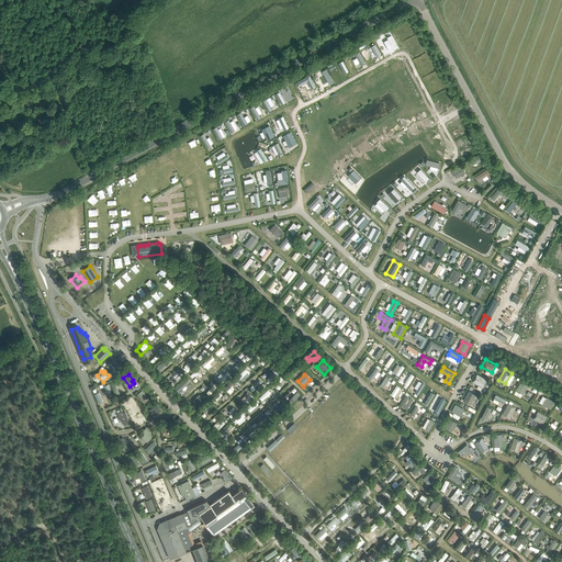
[(478,374),(472,382),(483,388),(487,380),(478,374)]
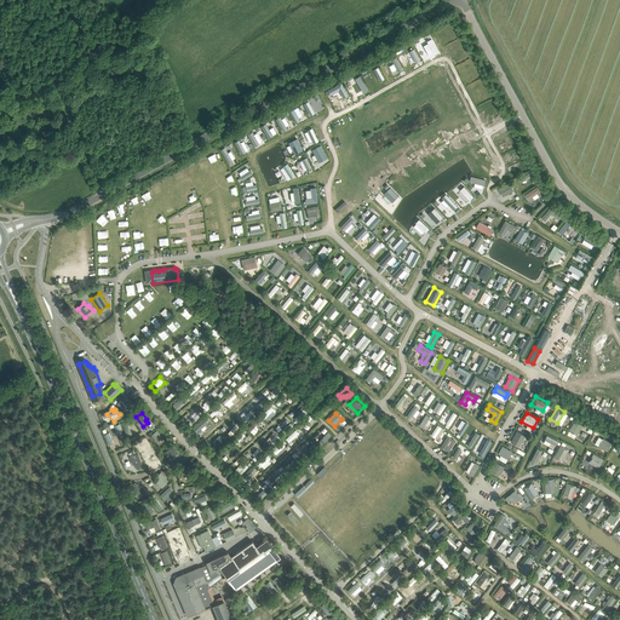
[(569,430),(578,435),(583,425),(574,422),(569,430)]
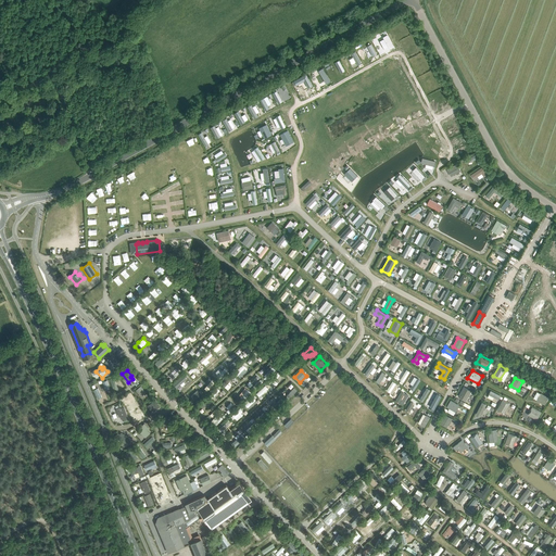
[(462,399),(466,401),(471,391),(464,387),(458,396),(460,397),(459,399),(462,400),(462,399)]
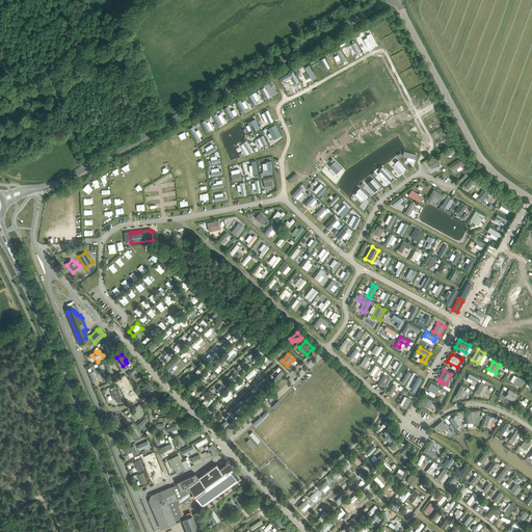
[(517,376),(513,382),(522,388),(525,380),(517,376)]
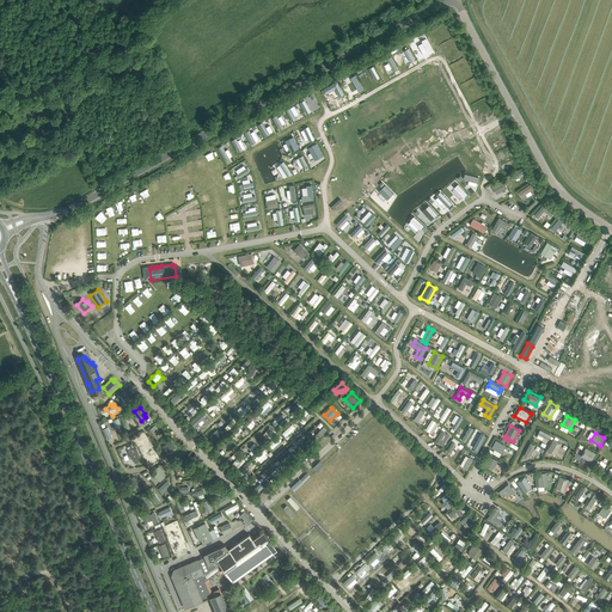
[(135,442),(138,447),(147,442),(144,435),(133,441),(134,444),(135,442)]
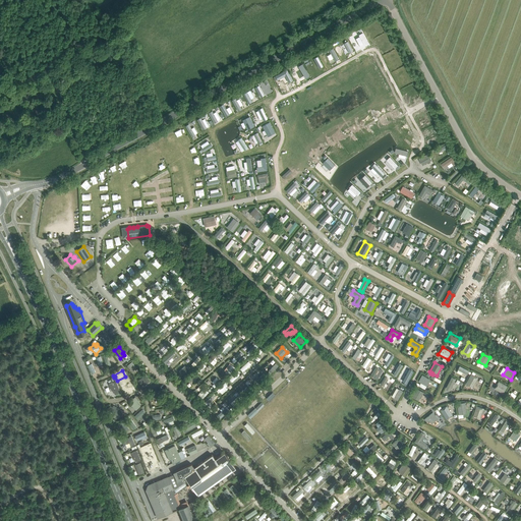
[(147,374),(138,381),(143,386),(151,381),(147,374)]
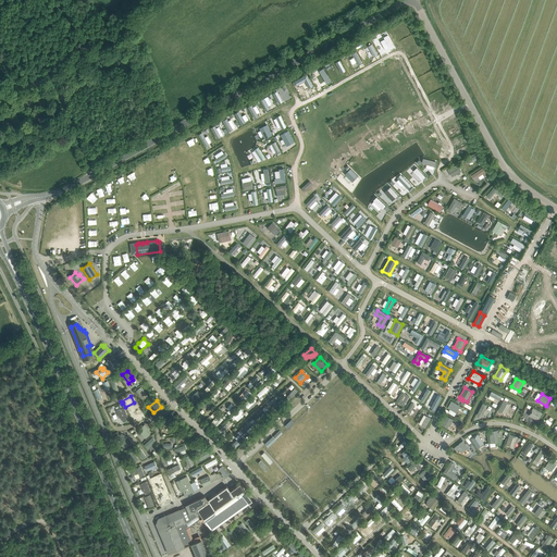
[(497,410),(505,415),(511,404),(504,400),(497,410)]
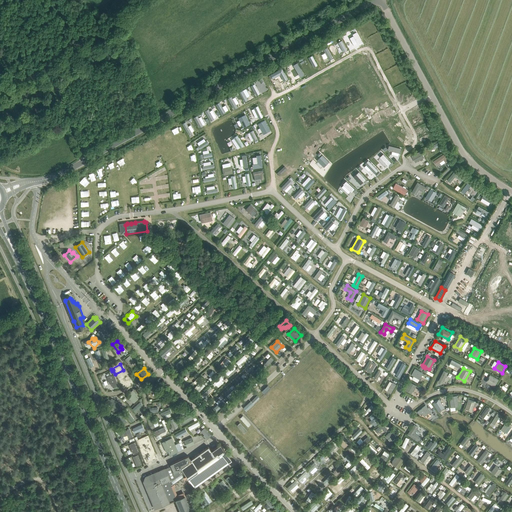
[(415,369),(411,375),(419,379),(423,373),(415,369)]
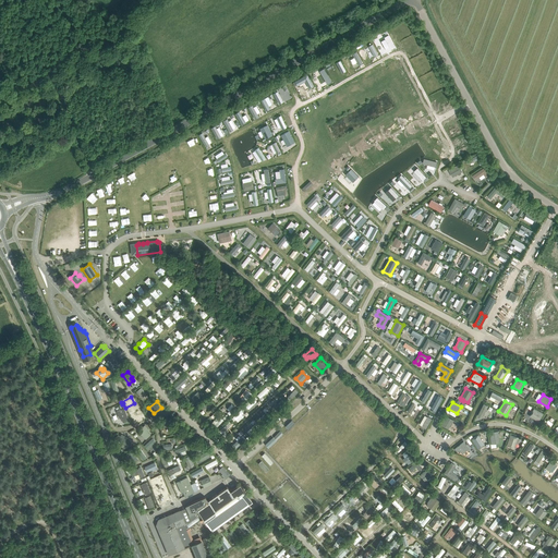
[(121,417),(123,423),(130,421),(125,410),(122,411),(122,409),(117,411),(120,419),(121,417)]
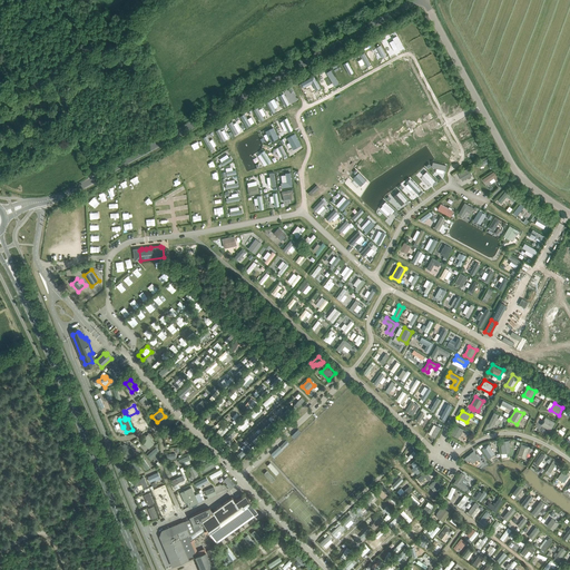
[(541,425),(550,431),(554,422),(546,418),(541,425)]
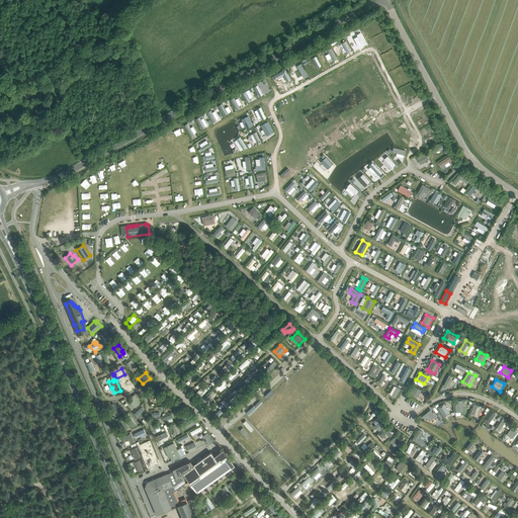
[(401,389),(397,386),(392,396),(396,398),(401,389)]
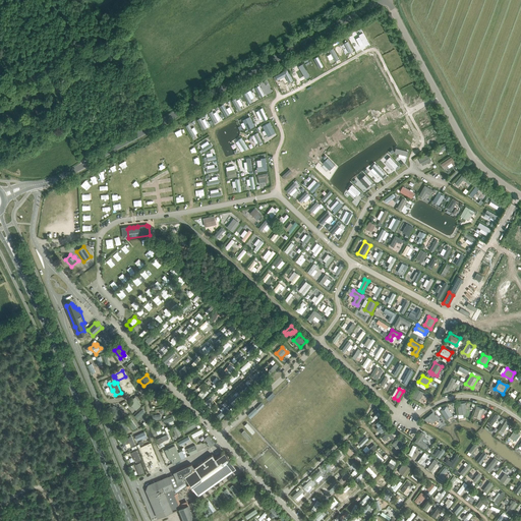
[(417,389),(411,397),(419,402),(421,399),(417,396),(420,391),(417,389)]
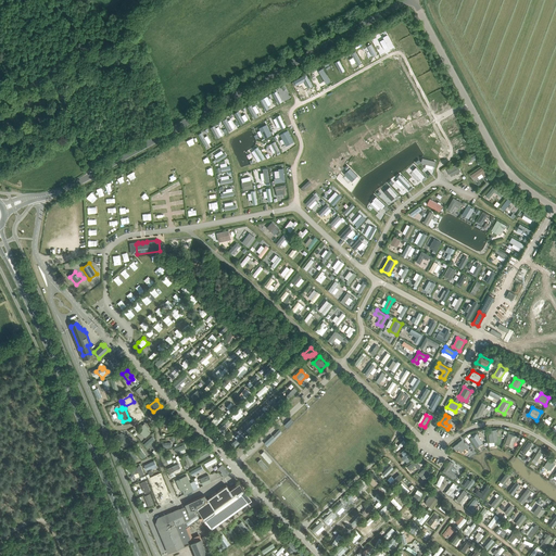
[(163,419),(162,418),(160,419),(171,429),(174,425),(165,416),(163,419)]
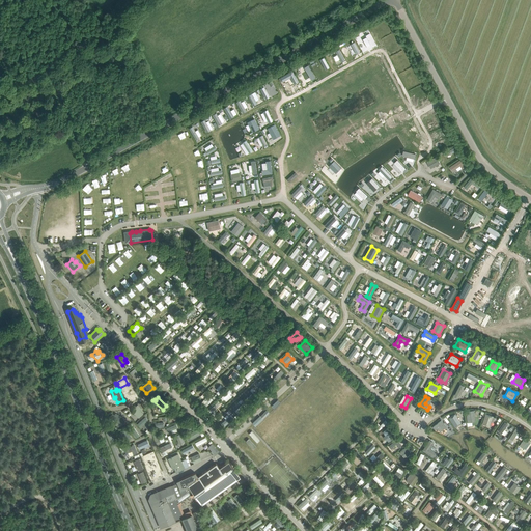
[(132,411),(139,418),(143,414),(141,411),(143,409),(138,403),(132,411)]
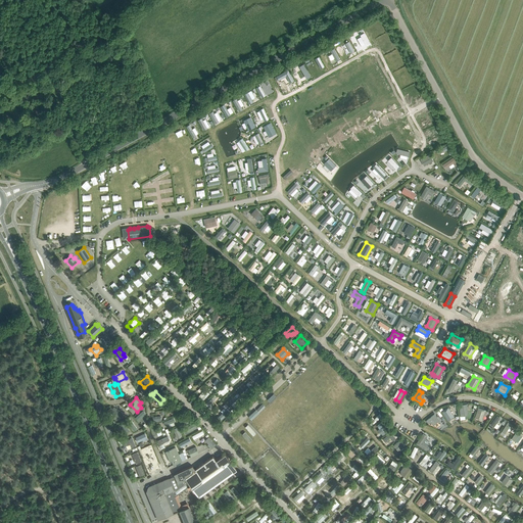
[(459,405),(460,416),(468,415),(467,405),(459,405)]
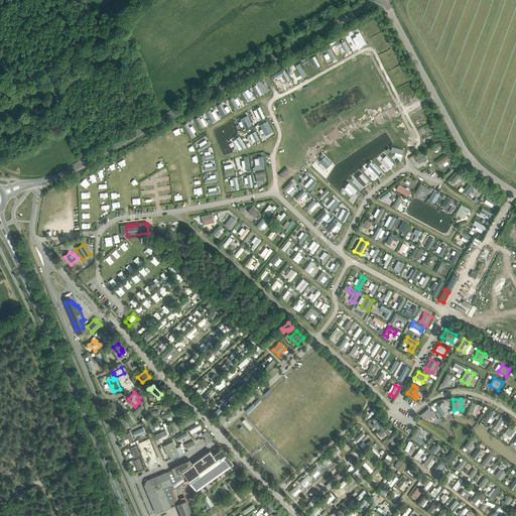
[(107,406),(116,411),(120,405),(117,403),(116,405),(115,404),(115,405),(109,401),(107,406)]
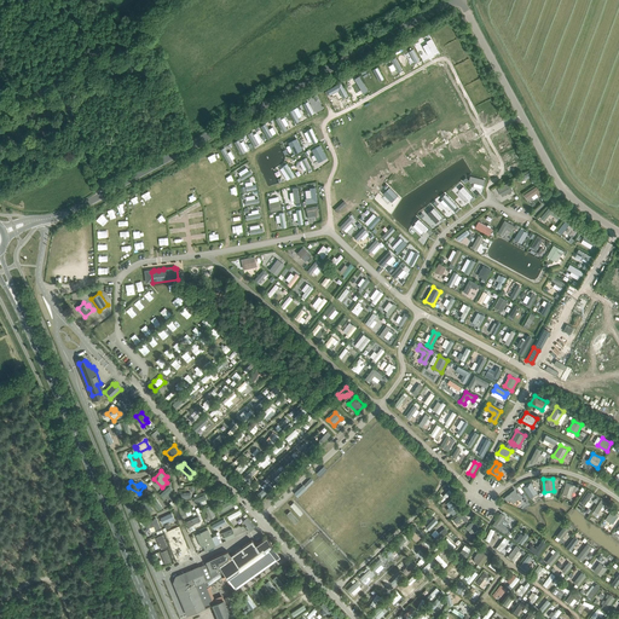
[(531,482),(524,487),(530,498),(538,493),(531,482)]
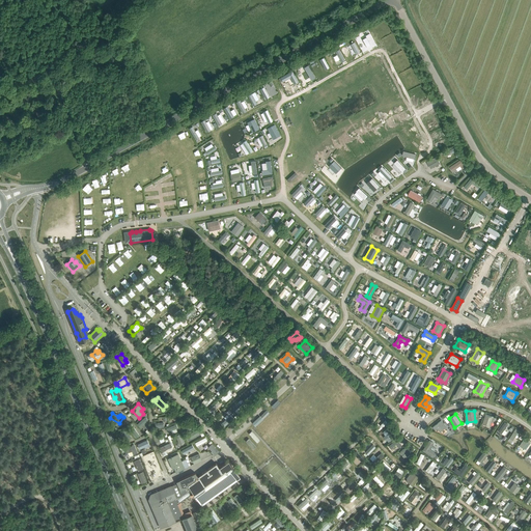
[(482,424),(490,426),(494,416),(485,414),(482,424)]
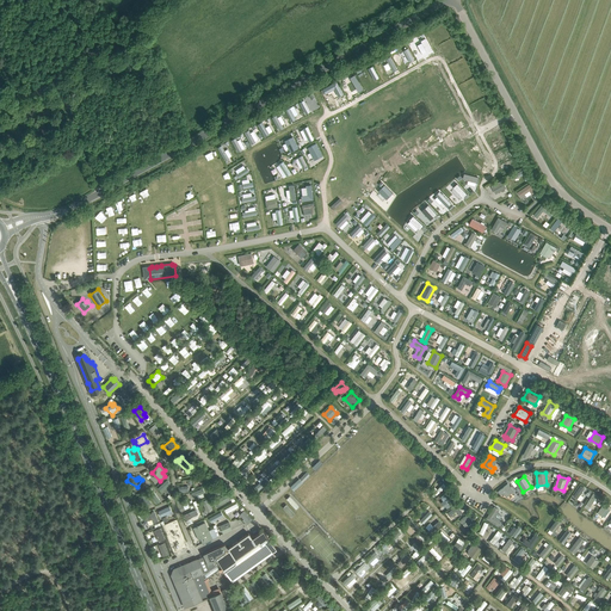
[(503,493),(506,497),(514,491),(508,483),(498,492),(501,495),(503,493)]
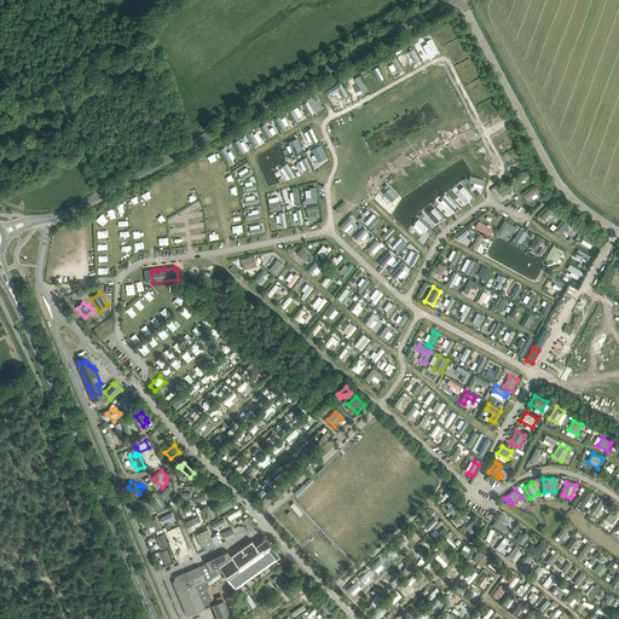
[(139,504),(146,515),(154,510),(146,499),(139,504)]
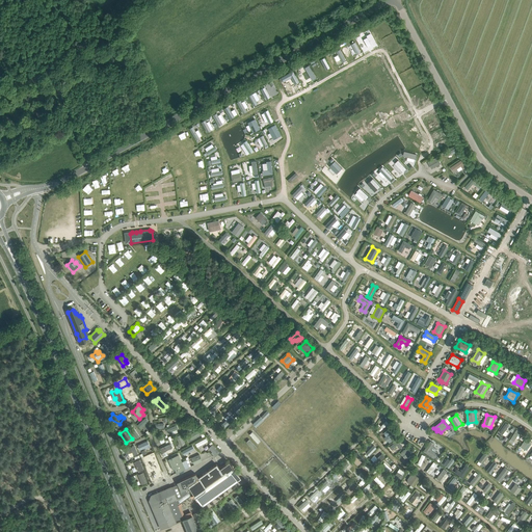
[(197,431),(192,433),(188,435),(191,441),(200,436),(197,431)]
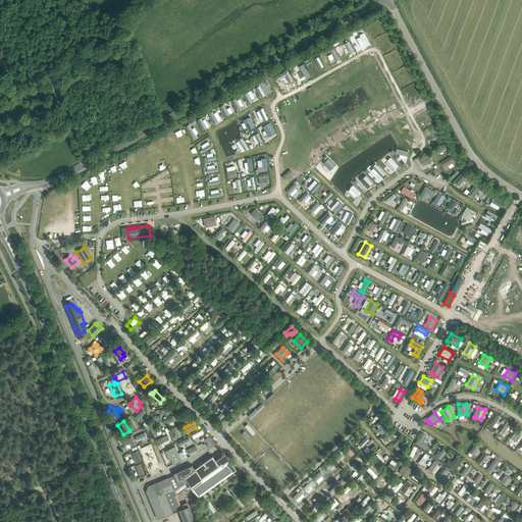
[(152,428),(155,434),(159,433),(159,431),(161,430),(159,425),(152,428)]
